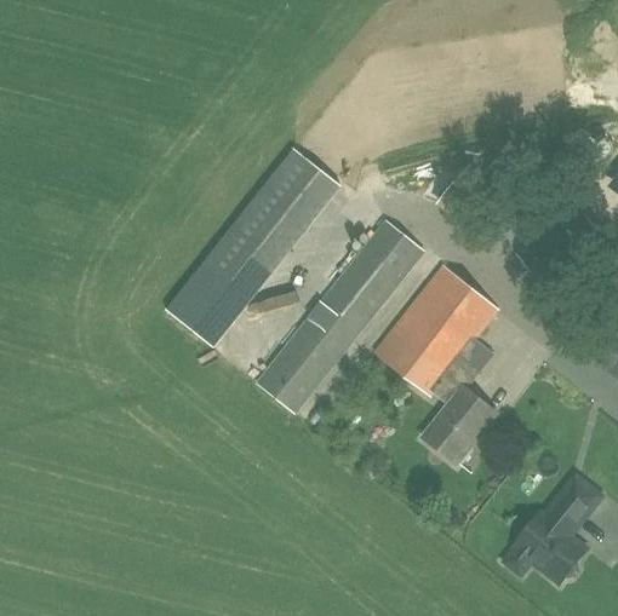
[(486,201),(510,168),(496,157),(486,172),(471,161),(444,200),(471,220),(486,201)]
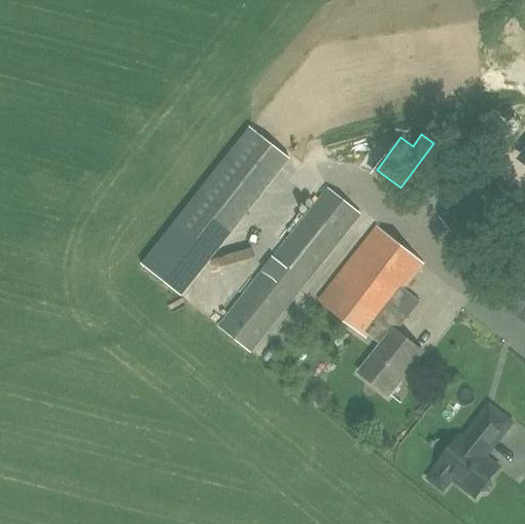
[(524,212),(499,180),(492,172),(442,213),(476,256),(524,217),(524,212)]
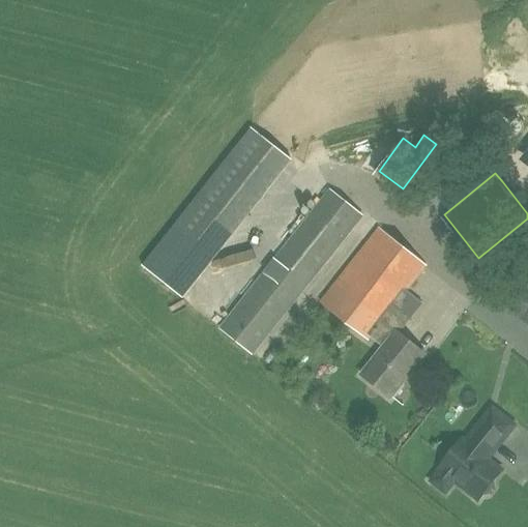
[(254,352),(362,213),(330,188),(222,326),(254,352)]
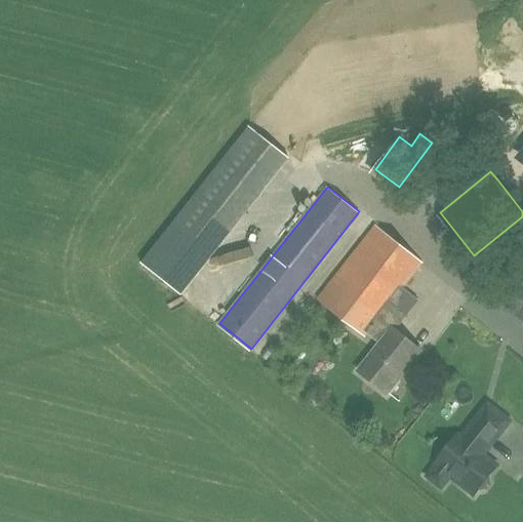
[(212,253),(173,223),(142,263),(180,293),(212,253)]
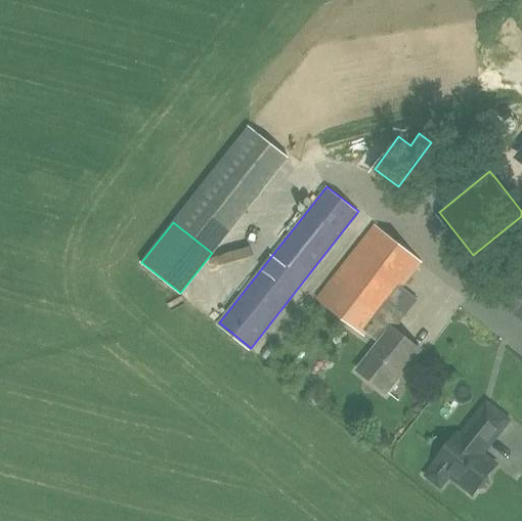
[(387,391),(421,348),(395,328),(403,316),(387,304),(422,261),(375,224),(318,296),(365,333),(367,330),(381,341),(358,368),(387,391)]
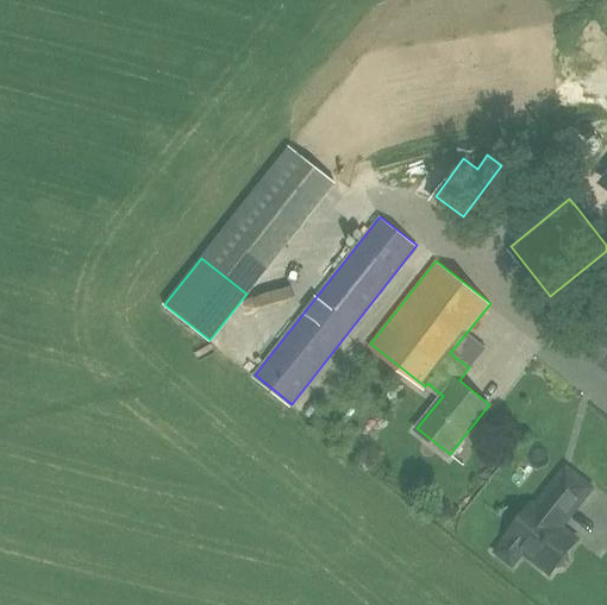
[(496,548),(509,559),(512,560),(521,547),(551,569),(556,565),(562,563),(569,554),(569,548),(577,536),(562,523),(593,485),(568,465),(537,504),(533,500),(496,548)]
